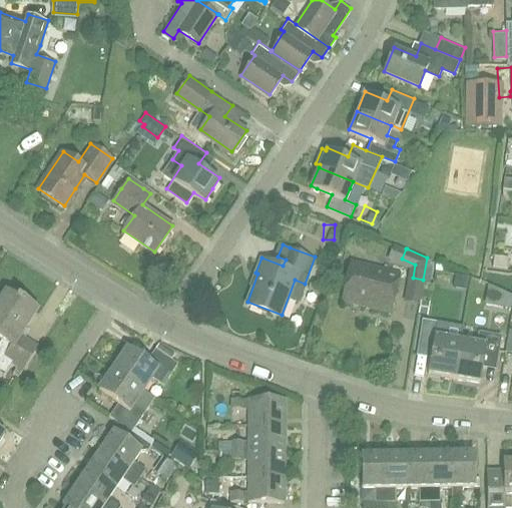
[(391,309),(400,271),(352,260),(343,298),(391,309)]
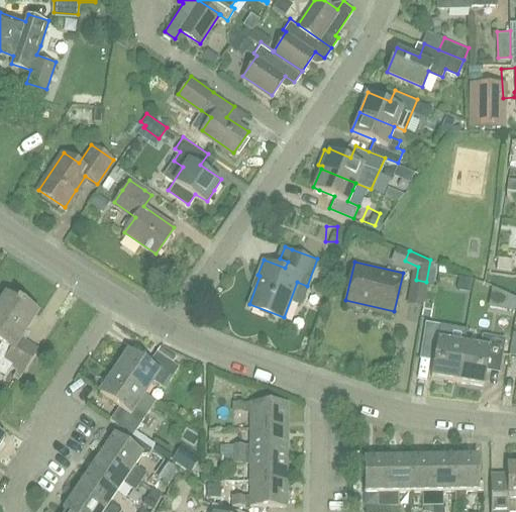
[(38,348),(20,336),(36,310),(18,298),(16,300),(6,293),(0,302),(0,339),(2,340),(0,342),(0,373),(4,377),(11,366),(17,370),(14,375),(19,379),(38,348)]
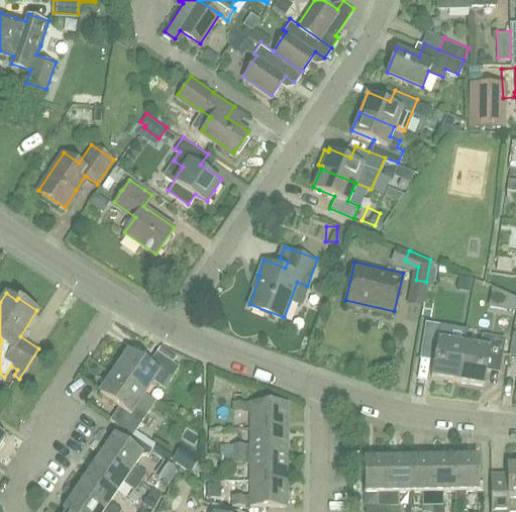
[(456,379),(463,341),(451,339),(453,324),(425,320),(421,348),(435,350),(431,375),(456,379)]
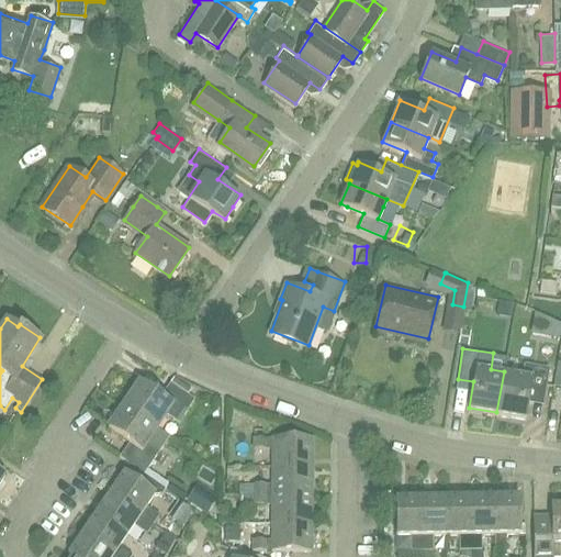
[(523,374),(504,371),(496,412),(525,416),(529,392),(545,394),(550,363),(525,359),(523,374)]
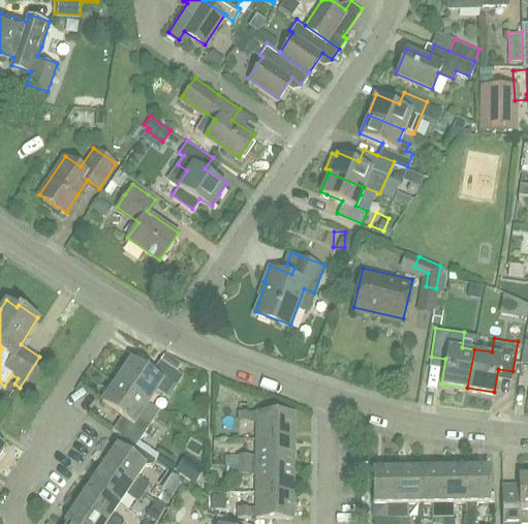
[(131,358),(117,378),(159,408),(159,407),(149,400),(158,387),(169,395),(184,373),(161,358),(152,371),(131,358)]
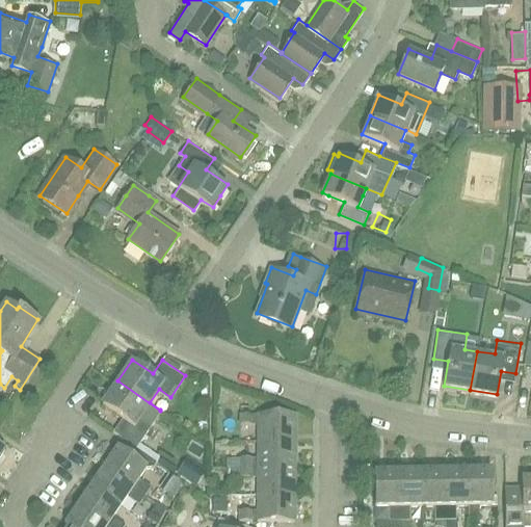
[(137,444),(160,411),(117,380),(103,402),(123,416),(114,428),(137,444)]
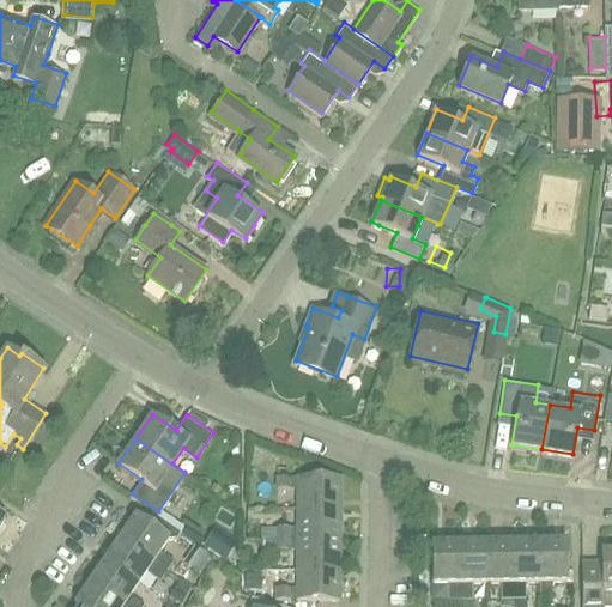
[(297,484),(297,503),(341,503),(341,474),(297,473),(297,474),(277,474),(277,484),(297,484)]
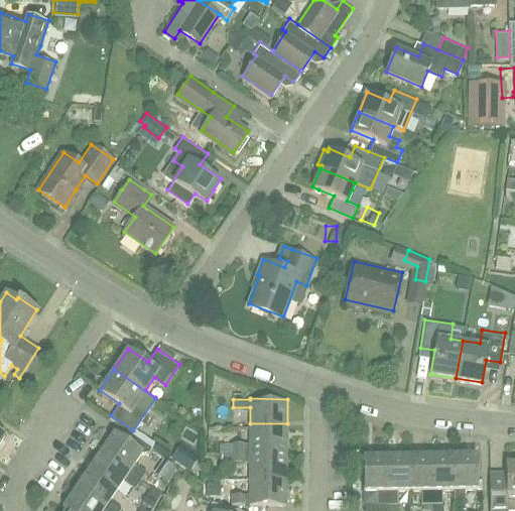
[(286,450),(287,423),(250,423),(250,440),(233,440),(233,450),(286,450)]
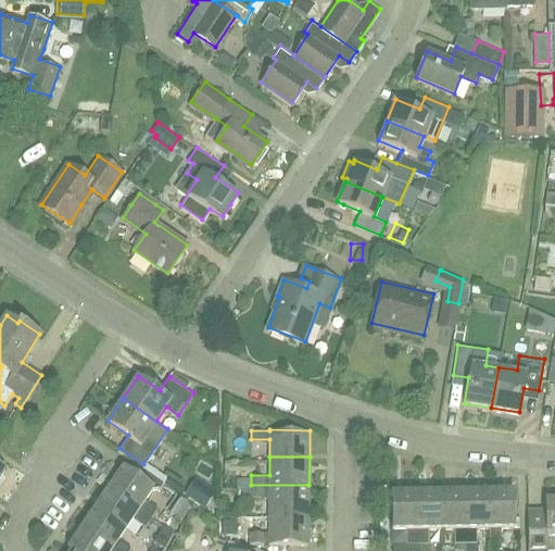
[(146,497),(153,486),(161,485),(164,479),(139,462),(134,472),(123,464),(109,485),(152,515),(159,505),(146,497)]
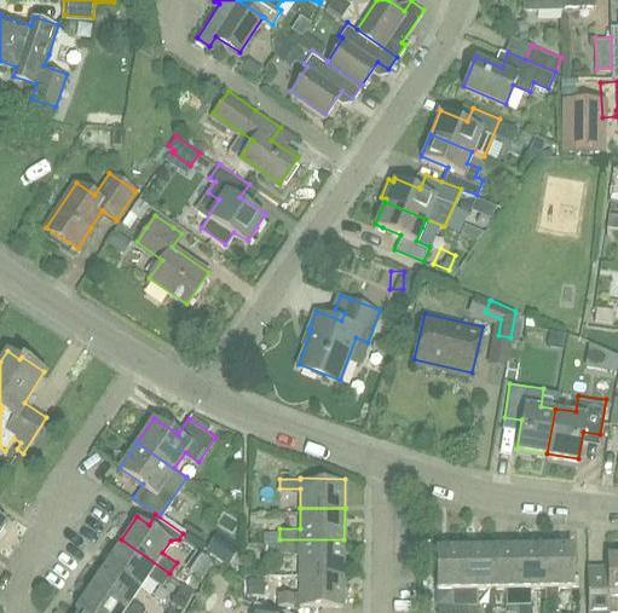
[(226,560),(236,545),(215,532),(207,547),(226,560)]
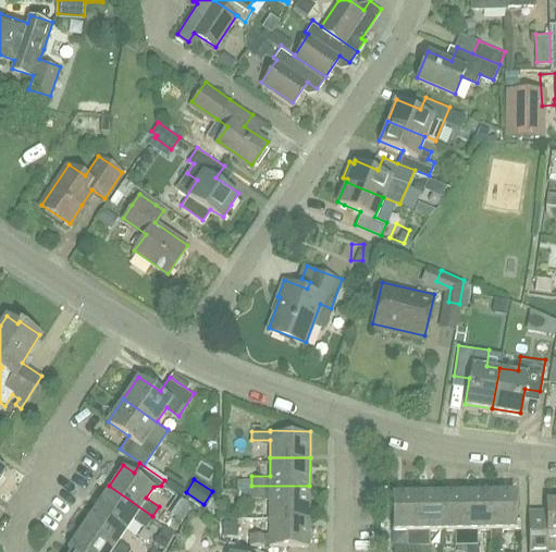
[(152,516),(109,486),(96,505),(126,527),(134,516),(146,525),(152,516)]
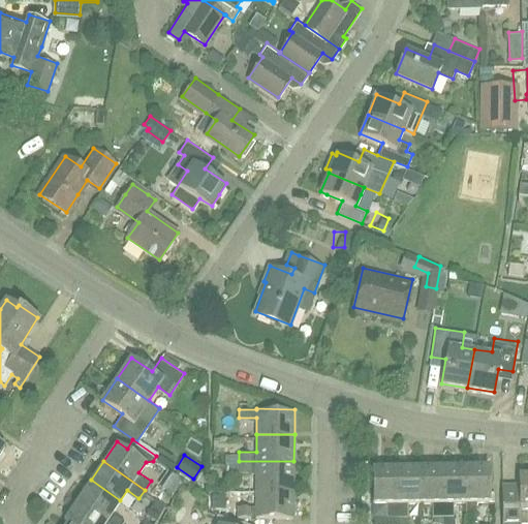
[(293,488),(293,461),(239,461),(239,470),(256,470),(256,488),(293,488)]
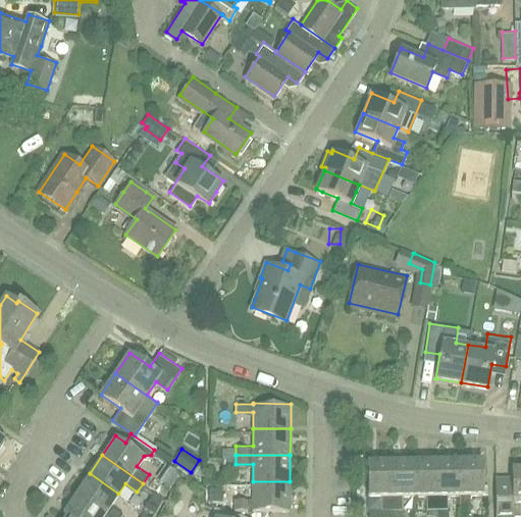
[(392,507),(392,458),(368,458),(368,493),(381,493),(381,507),(392,507)]
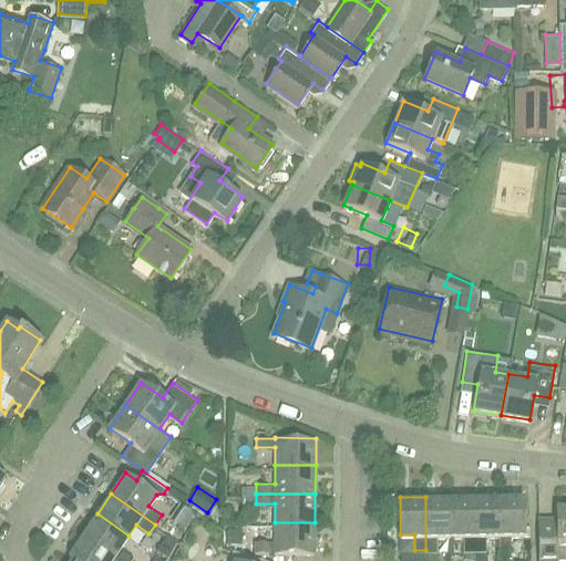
[(451,534),(451,497),(425,497),(425,550),(438,550),(438,534),(451,534)]
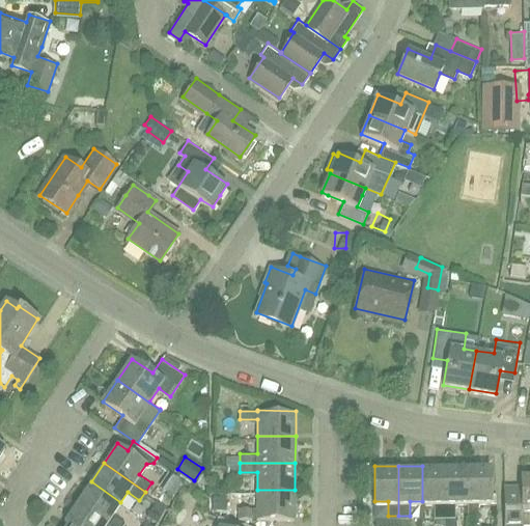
[(445,516),(445,466),(422,466),(422,501),(434,501),(434,516),(445,516)]
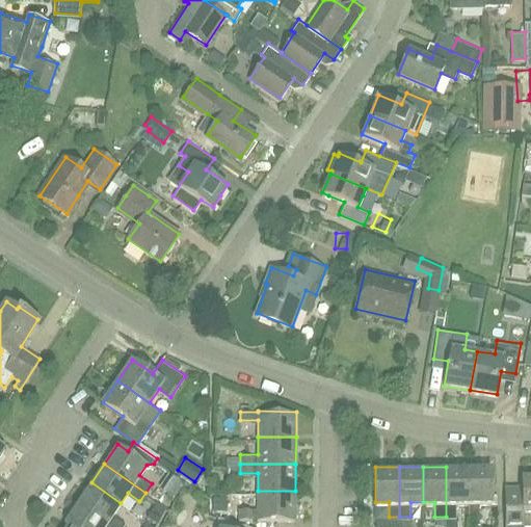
[(468,502),(468,467),(446,467),(446,517),(456,517),(456,502),(468,502)]
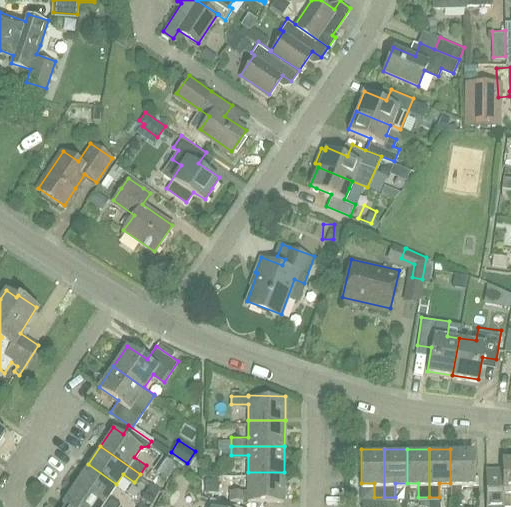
[(473,449),(450,449),(450,483),(450,496),(461,496),(461,483),(473,483),(473,449)]
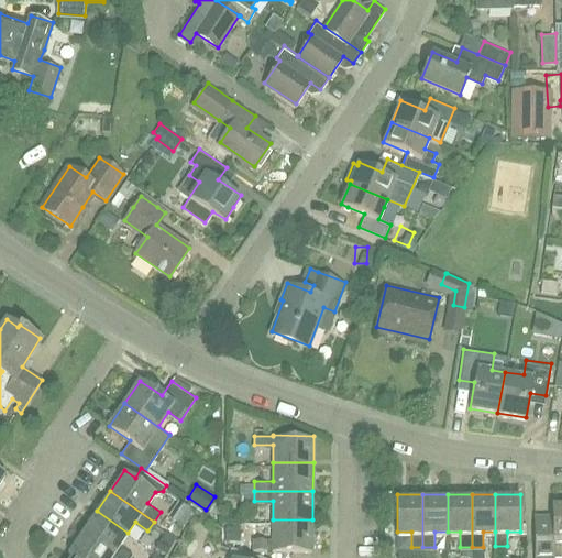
[(561,503),(552,504),(552,518),(538,518),(538,548),(538,557),(554,557),(555,556),(561,555),(561,503)]
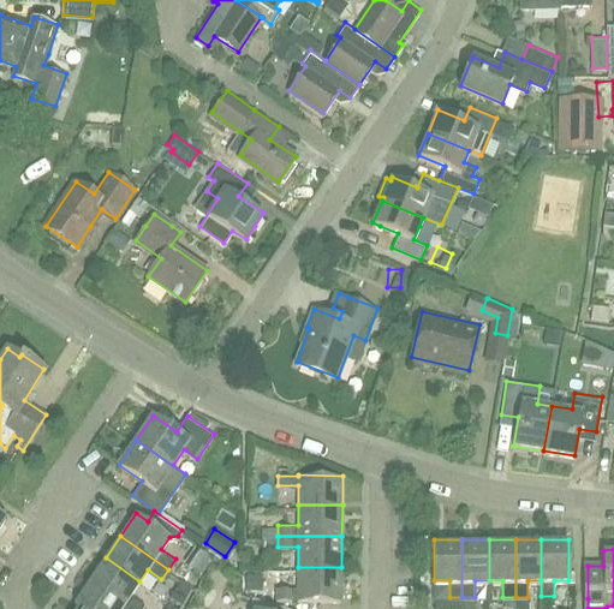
[(139,608),(144,603),(131,593),(139,581),(106,557),(90,579),(132,608),(139,608)]
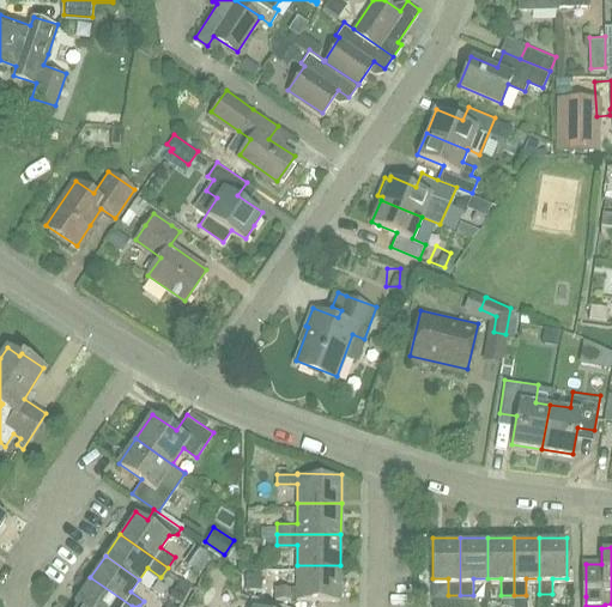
[(340,596),(340,565),(297,565),(296,584),(277,584),(277,595),(297,595),(297,596),(340,596)]
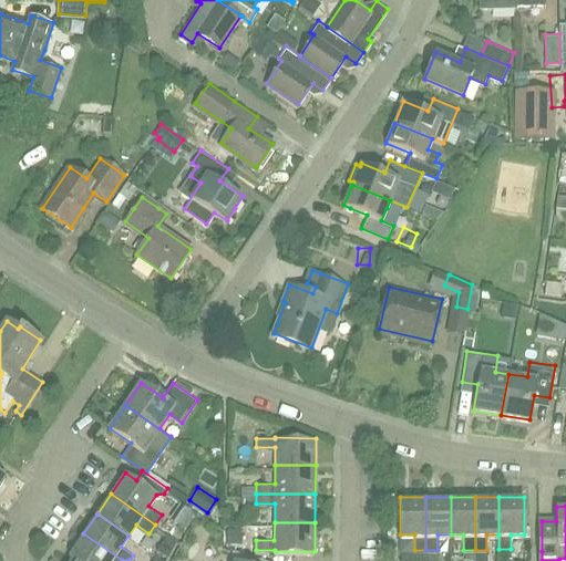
[(122,560),(83,533),(69,556),(73,559),(73,558),(79,560),(122,560)]
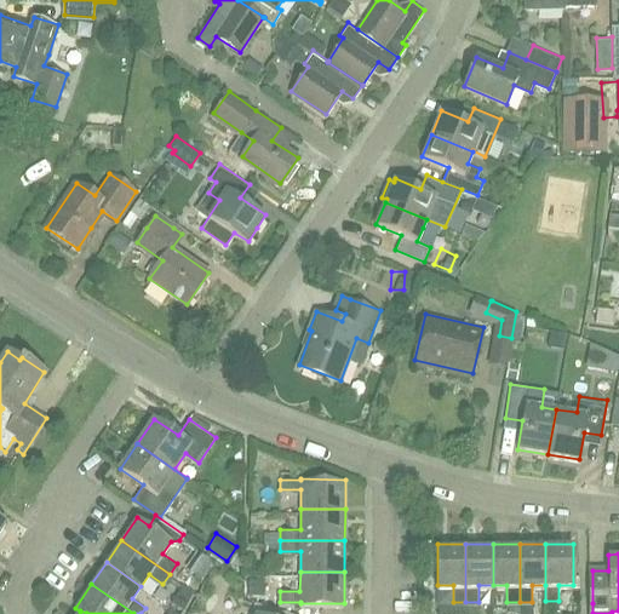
[(184,608),(194,591),(183,584),(172,600),(184,608)]
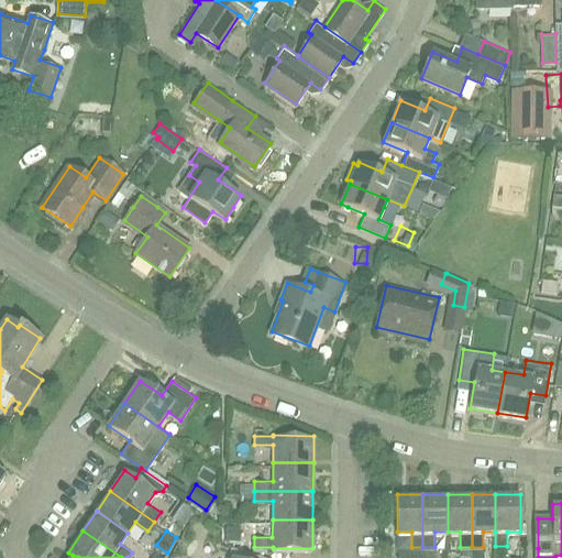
[(240,557),(243,549),(231,546),(228,557),(230,557),(240,557)]
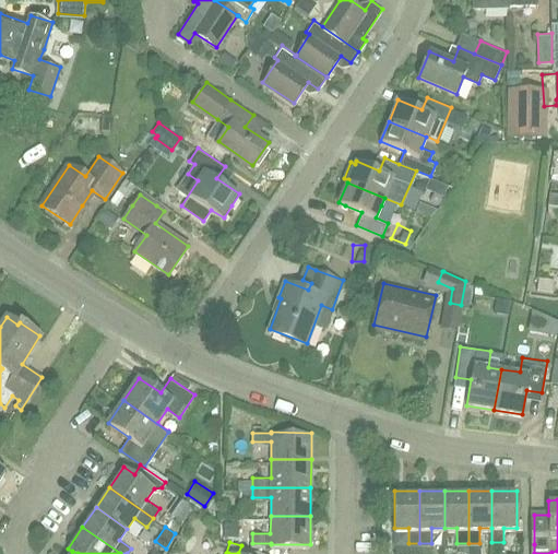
[(419,553),(420,544),(395,545),(394,553),(419,553)]
